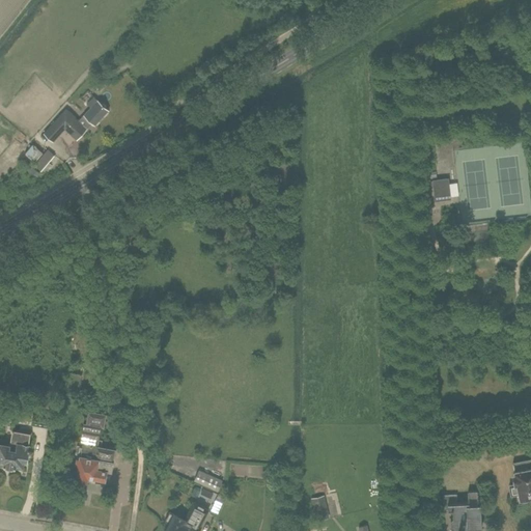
[(109,110),(98,100),(93,96),(87,104),(91,107),(84,115),(80,119),(65,107),(44,133),(54,142),(64,129),(77,139),(92,122),(95,124),(109,110)]
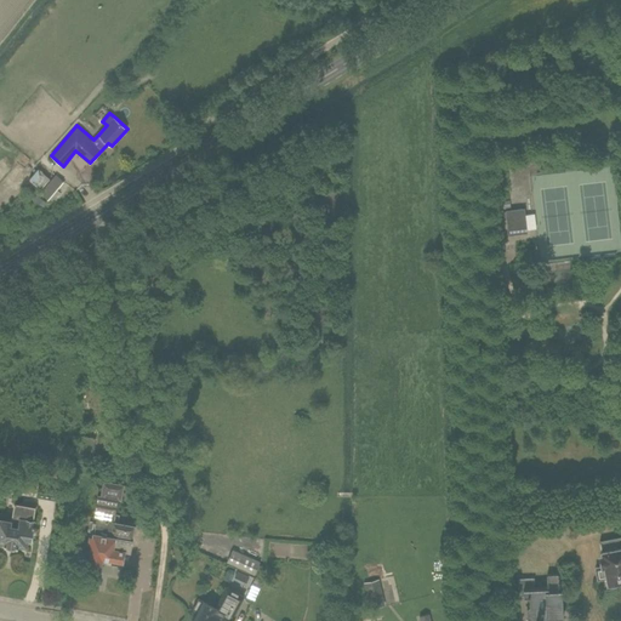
[(64,182),(56,175),(40,193),(49,200),(64,182)]
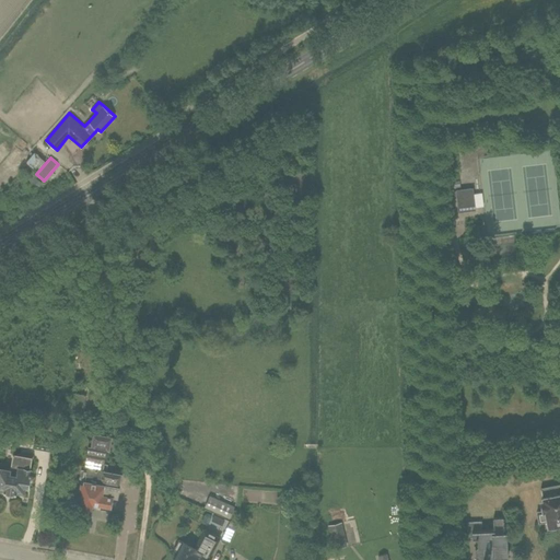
[(475,209),(473,188),(456,189),(456,190),(450,191),(451,199),(457,198),(459,211),(475,209)]
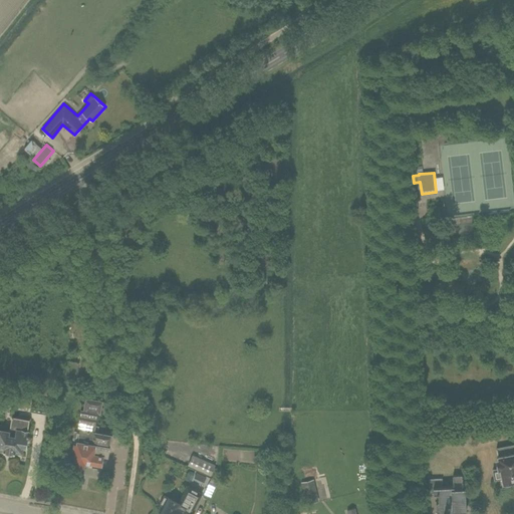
[(62,376),(75,378),(79,362),(65,359),(62,376)]
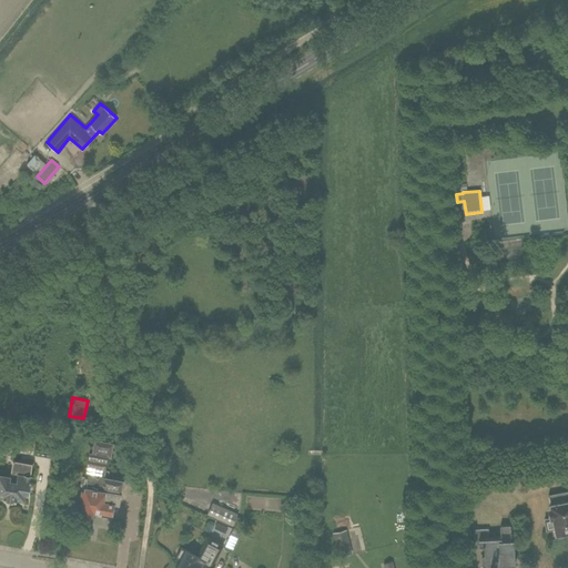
[(114,442),(94,438),(93,445),(90,444),(89,452),(85,473),(89,473),(87,486),(85,485),(85,488),(82,488),(81,495),(83,496),(81,511),(83,515),(89,516),(92,514),(93,514),(93,511),(101,513),(100,515),(112,517),(114,503),(120,503),(124,479),(109,476),(109,475),(105,474),(109,456),(111,456),(114,442)]
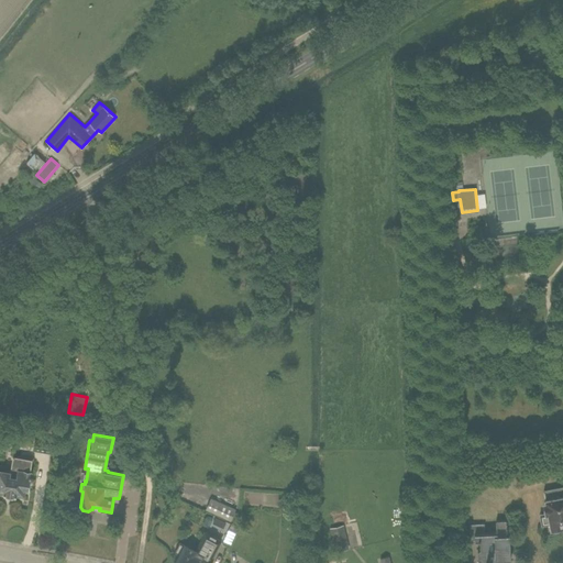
[(25,487),(29,488),(32,472),(31,471),(33,459),(13,455),(11,471),(0,468),(0,490),(4,492),(4,493),(6,493),(7,496),(12,497),(15,495),(17,495),(17,494),(24,495),(25,487)]
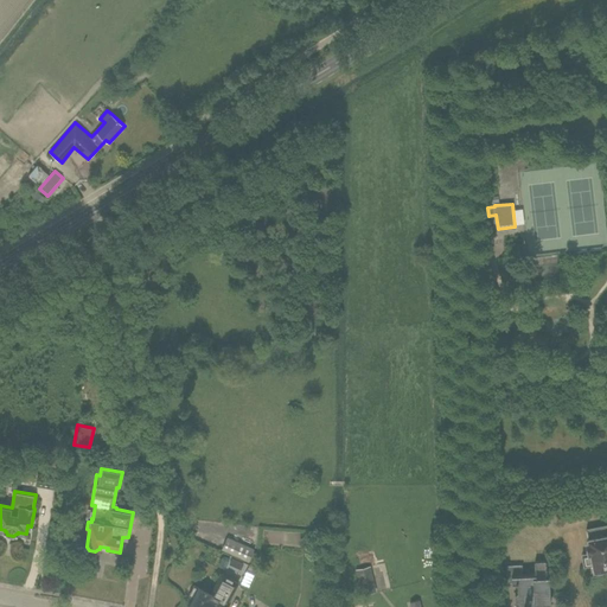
[(606,529),(606,525),(587,529),(588,538),(588,542),(586,542),(588,554),(582,555),(585,566),(593,564),(594,570),(606,568),(606,566),(606,529)]
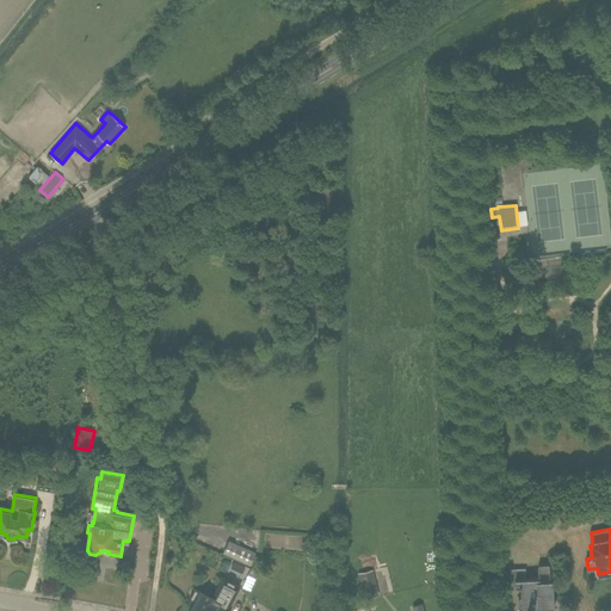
[(223,553),(251,566),(257,553),(229,541),(223,553)]
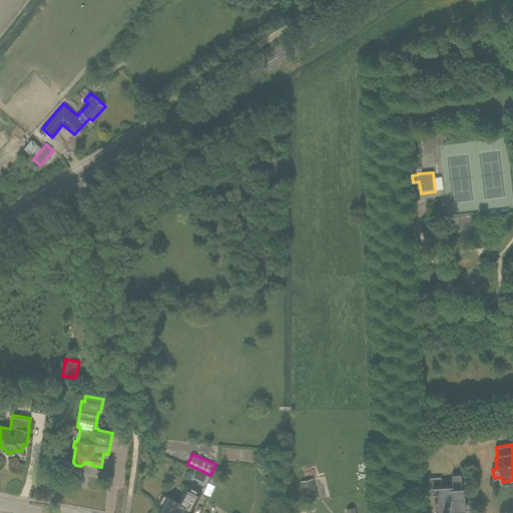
[(202,487),(209,478),(199,470),(192,480),(202,487)]
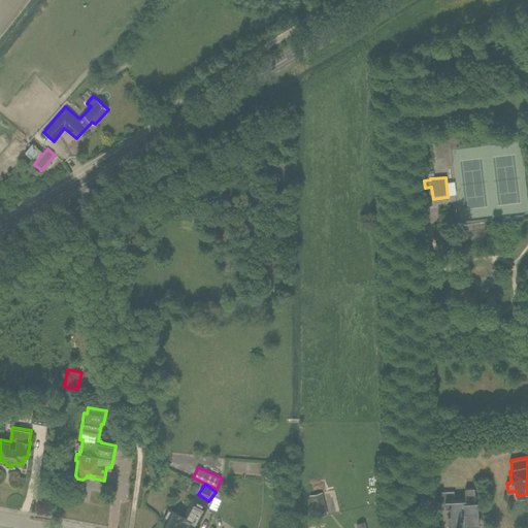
[(454,499),(454,491),(440,492),(441,506),(450,506),(450,516),(448,516),(449,526),(456,526),(457,527),(459,527),(464,526),(470,527),(473,527),(479,525),(477,501),(474,501),(473,489),(466,489),(466,499),(454,499)]
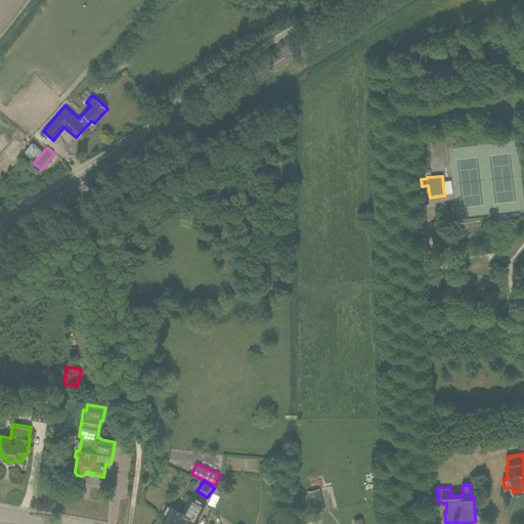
[(307,491),(312,514),(324,511),(319,488),(307,491)]
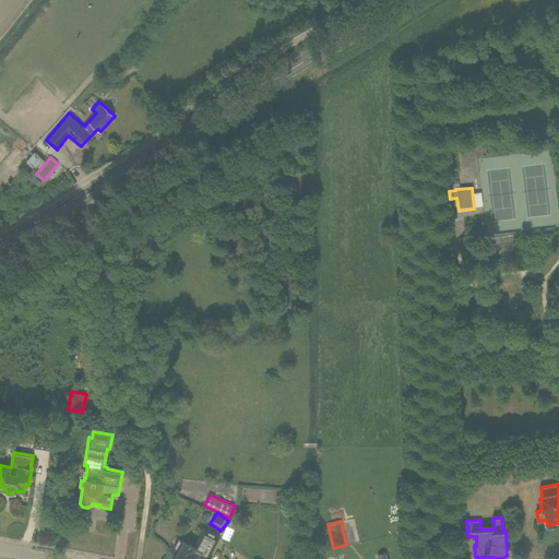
[(235,526),(227,523),(219,540),(228,544),(235,526)]
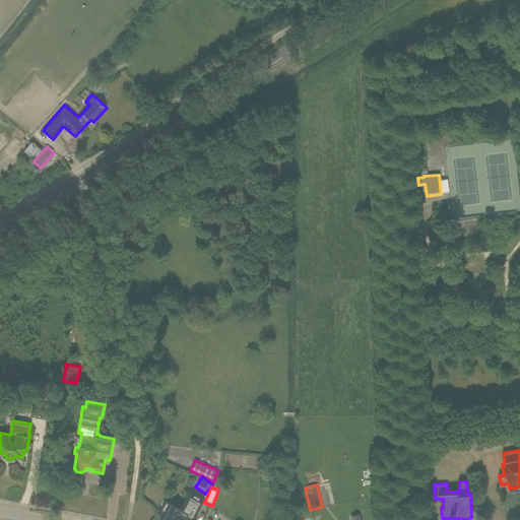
[(204,499),(190,492),(181,508),(172,503),(171,504),(166,501),(161,509),(167,512),(161,519),(194,519),(193,519),(204,499)]
